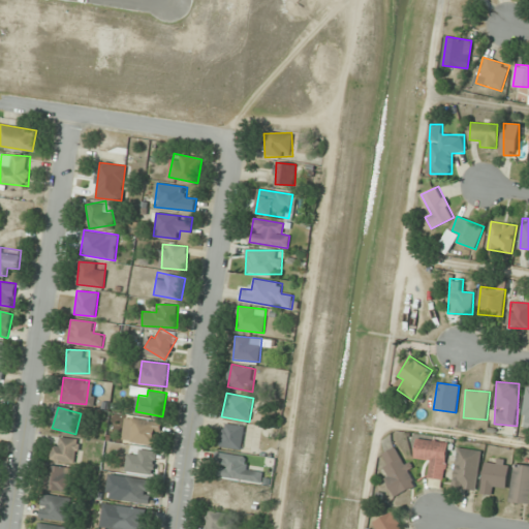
[(123,440),(159,445),(162,423),(126,416),(123,440)]
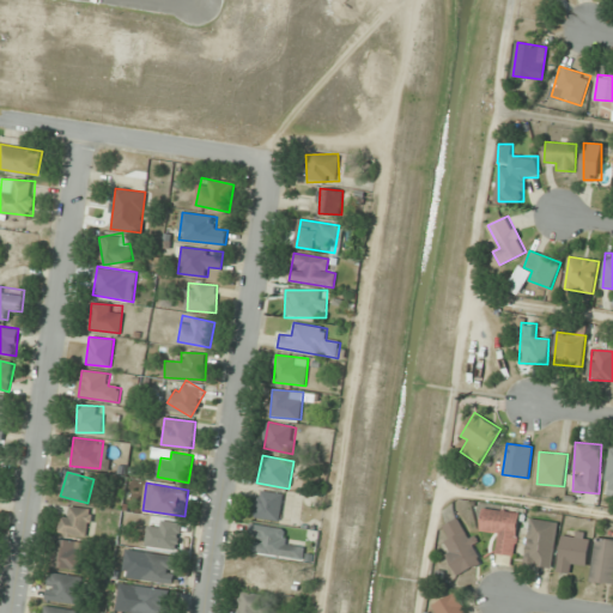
[(284,495),(260,490),(255,517),(279,522),(284,495)]
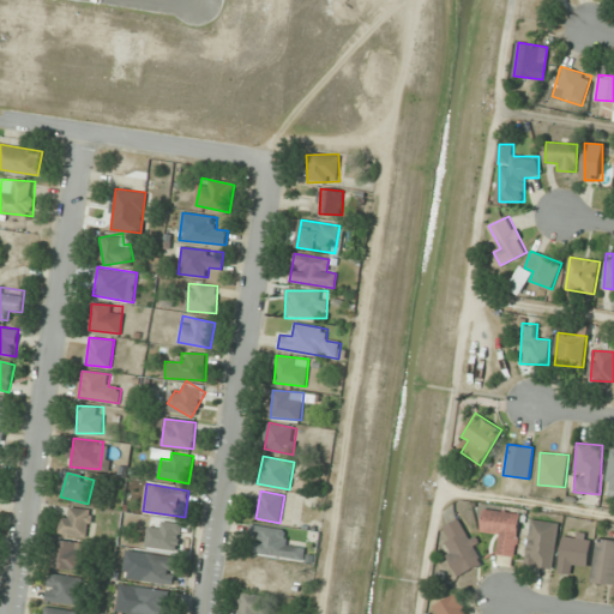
[(60,533),(89,537),(92,510),(64,506),(60,533)]
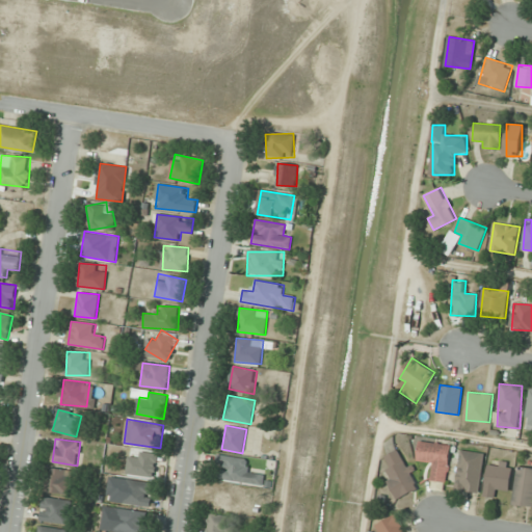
[(452,446),(420,441),(417,460),(433,462),(430,480),(447,482),(452,446)]
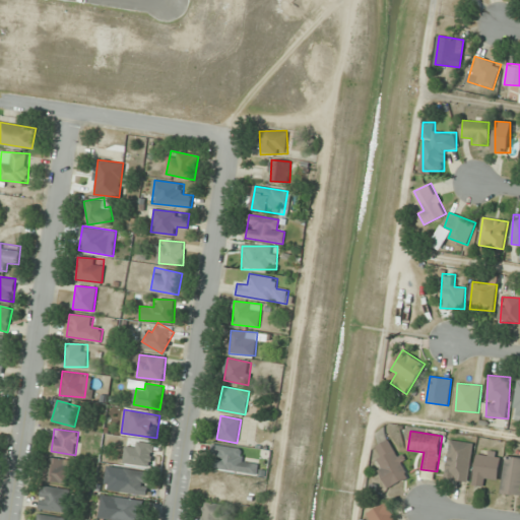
[(149,467),(155,447),(129,440),(123,460),(149,467)]
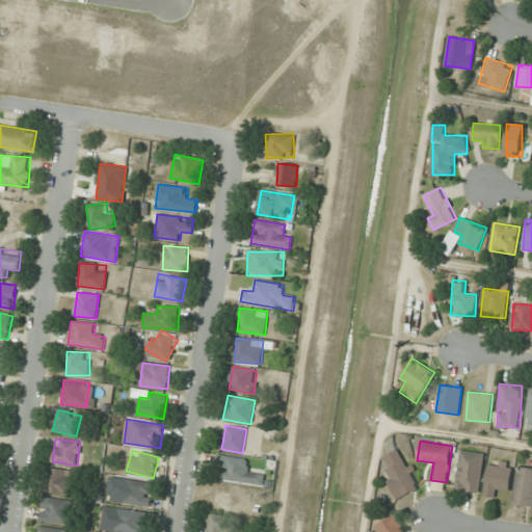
[(417,490),(402,450),(387,455),(391,469),(387,470),(396,498),(417,490)]
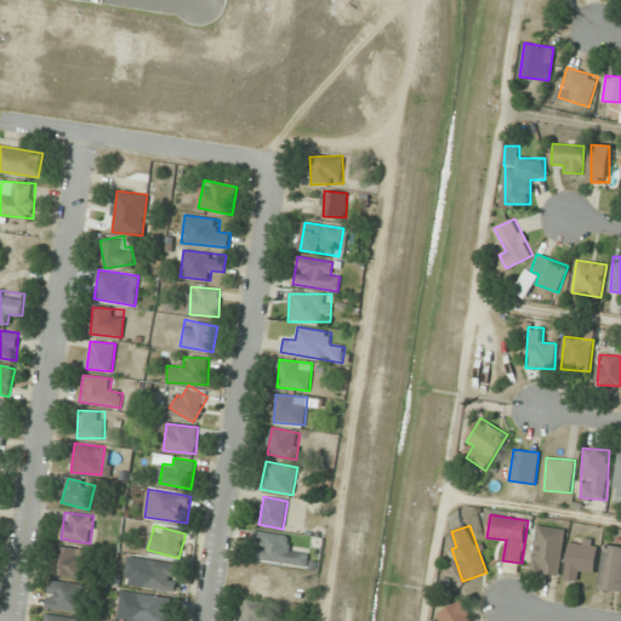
[(531,571),(558,576),(567,530),(540,525),(531,571)]
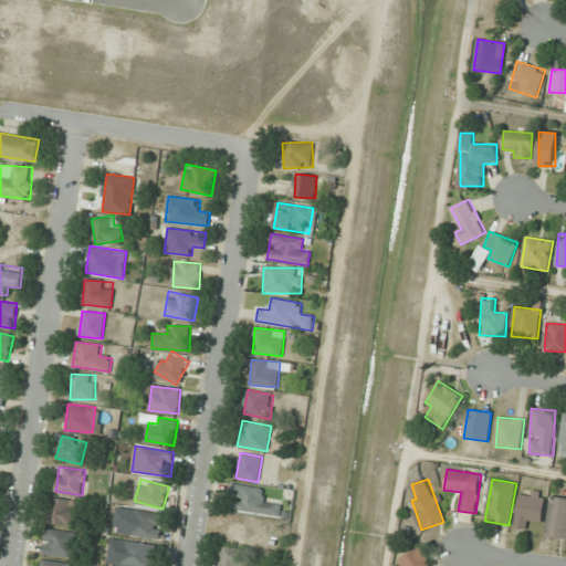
[(265,488),(231,484),(230,494),(237,494),(236,511),(280,515),(282,501),(264,500),(265,488)]
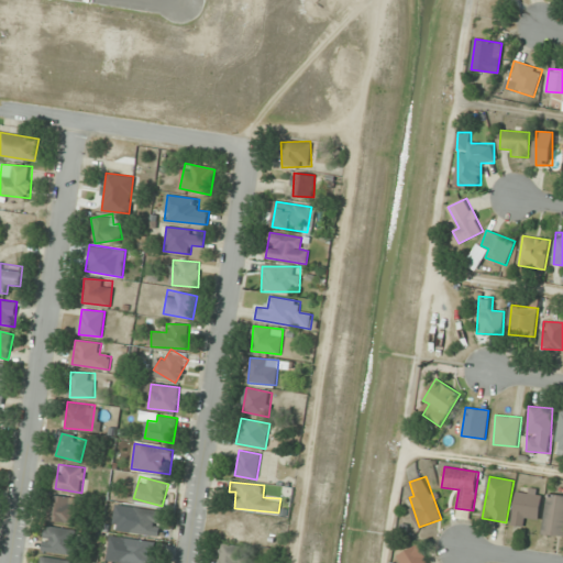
[(543,492),(519,486),(511,523),(523,527),(526,517),(537,519),(543,492)]
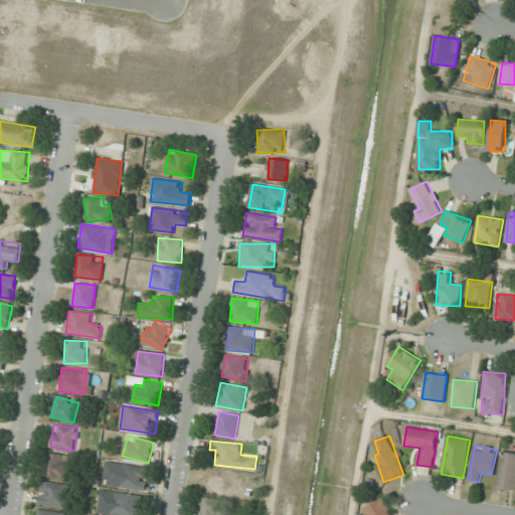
[(496,488),(514,490),(514,453),(501,452),(496,488)]
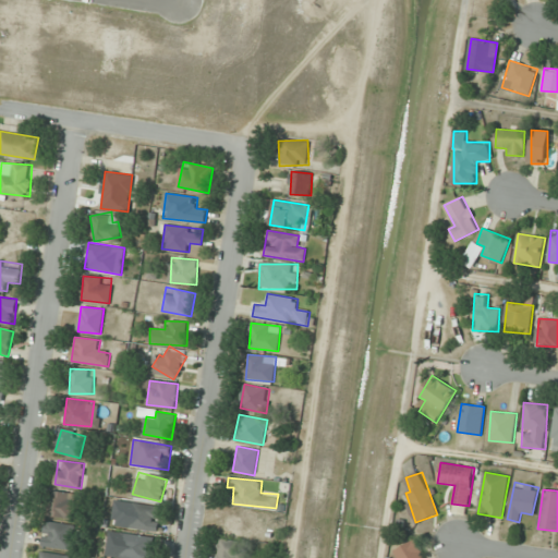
[(74,518),(74,490),(49,490),(49,518),(74,518)]
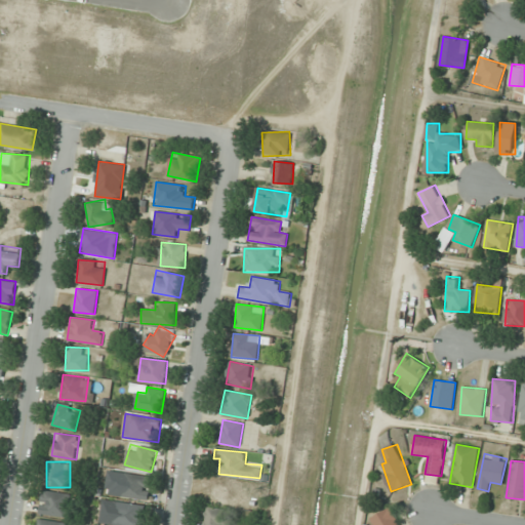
[(148,500),(152,477),(124,473),(120,496),(148,500)]
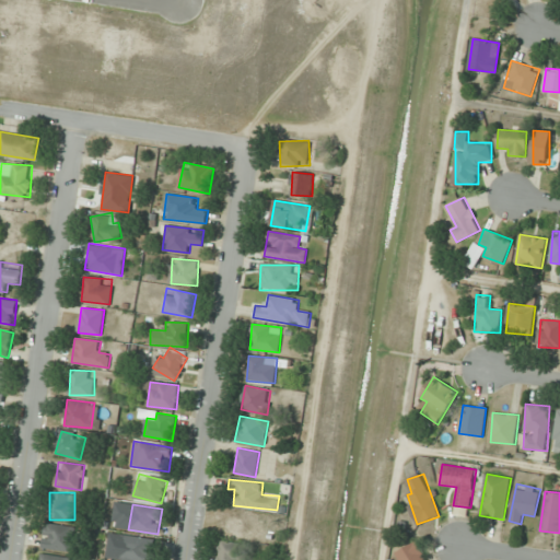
[(71,551),(74,526),(45,524),(43,548),(71,551)]
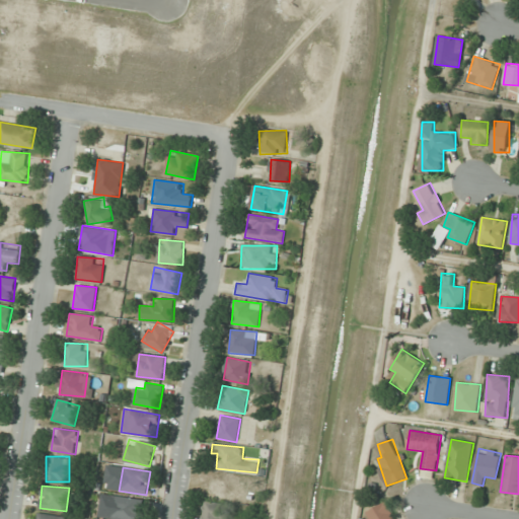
[(108,518),(141,518),(143,498),(110,497),(108,518)]
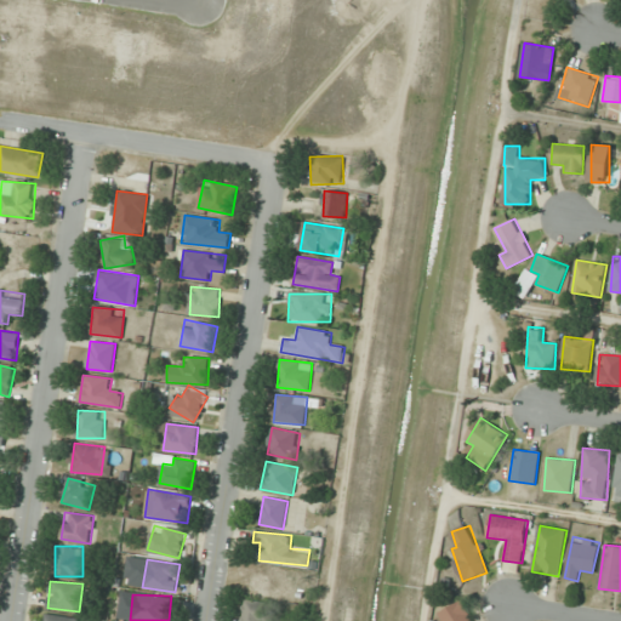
[(473,620),(462,600),(439,613),(443,620),(473,620)]
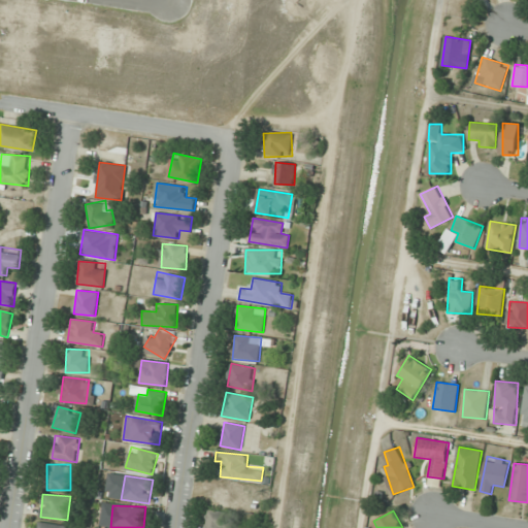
[(231,527),(232,512),(206,512),(205,527),(231,527)]
